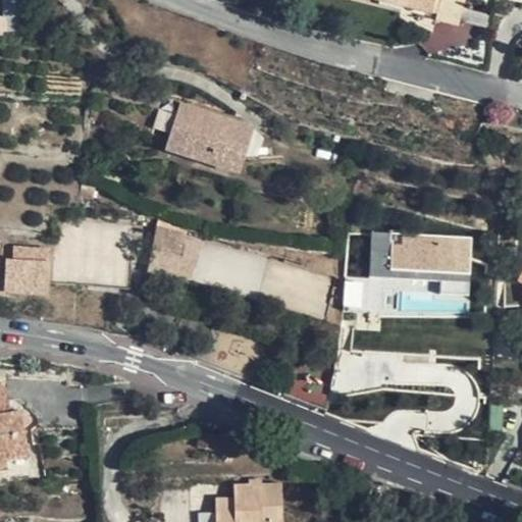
[(25,0),(2,0),(3,16),(0,16),(0,32),(17,33),(20,18),(25,0)]
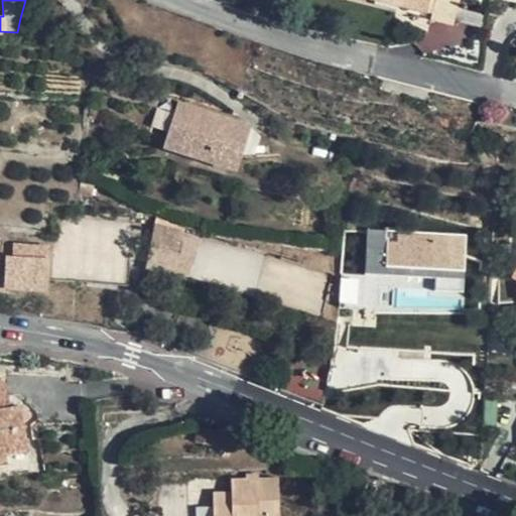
[(398,0),(398,4),(427,11),(430,0),(398,0)]
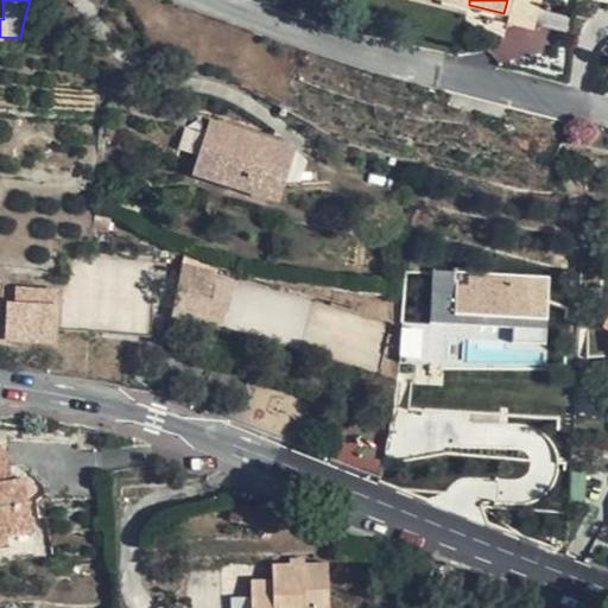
[(542,0),(513,0),(508,21),(534,29),(542,0)]
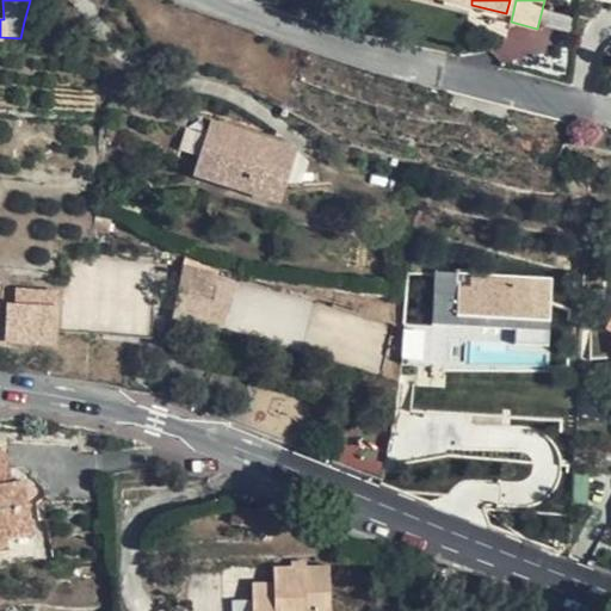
[(229,128),(211,122),(208,133),(227,137),(229,128)]
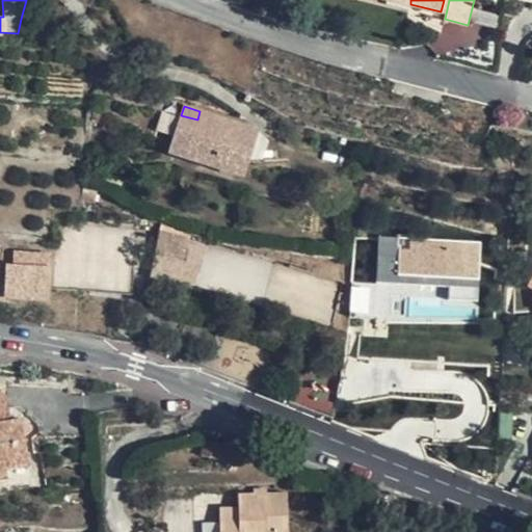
[(259,130),(200,111),(197,120),(181,115),(169,152),(244,176),(259,130)]
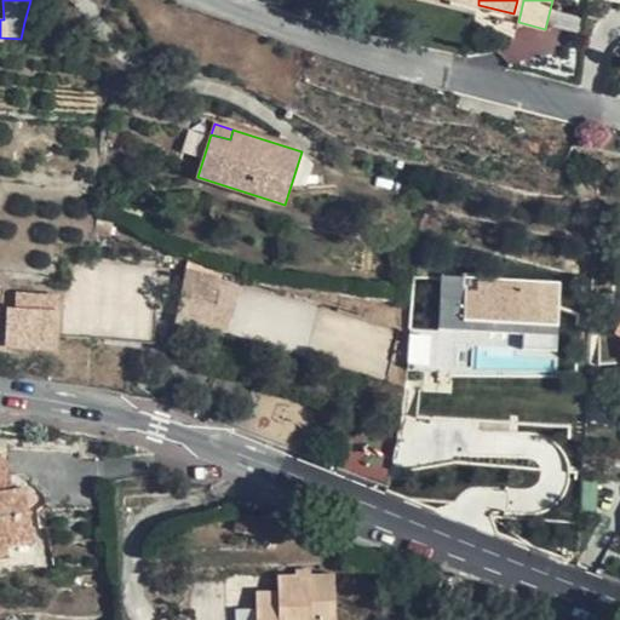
[(114,222),(99,216),(96,233),(110,235),(114,222)]
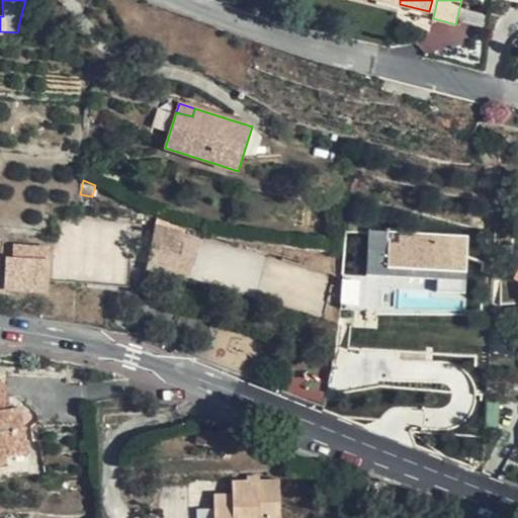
[(185,233),(155,224),(152,245),(182,249),(185,233)]
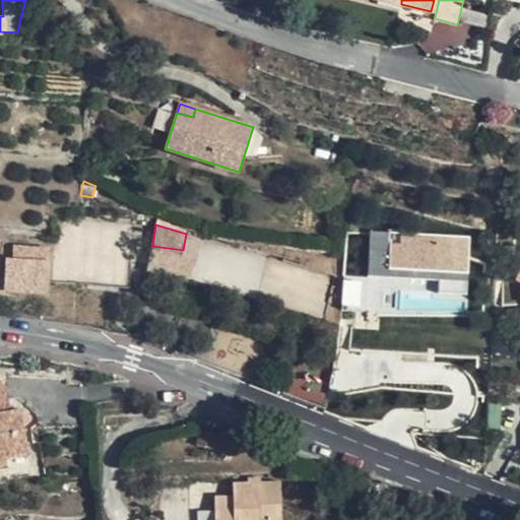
[(369,233),(369,283),(467,284),(467,234),(369,233)]
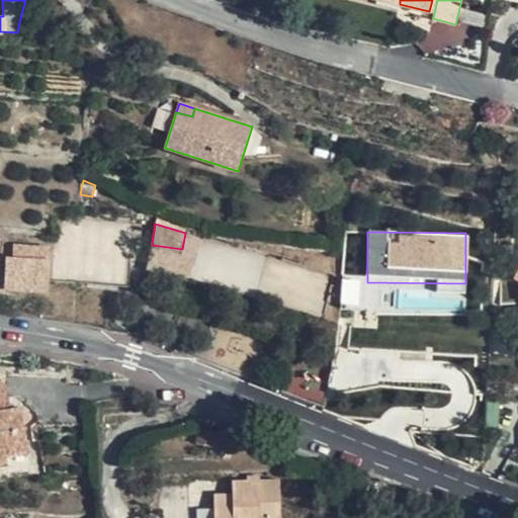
[(48,249),(16,247),(15,260),(8,259),(7,288),(46,290),(48,249)]
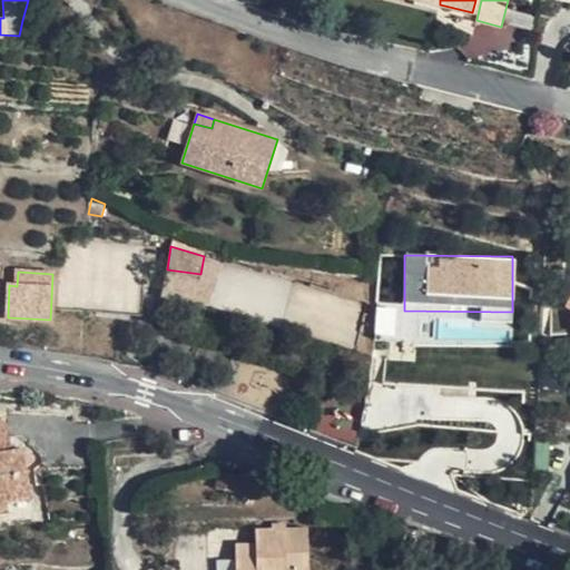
[(0,421),(0,508),(8,508),(7,501),(31,498),(25,449),(7,451),(5,438),(8,438),(5,422),(0,421)]
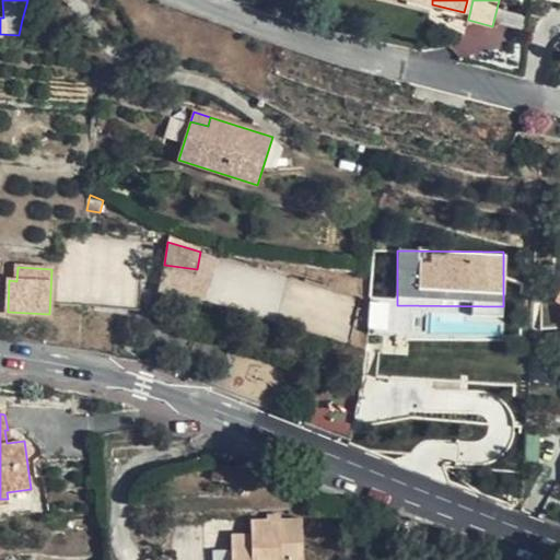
[(233,468),(216,464),(212,479),(230,482),(233,468)]
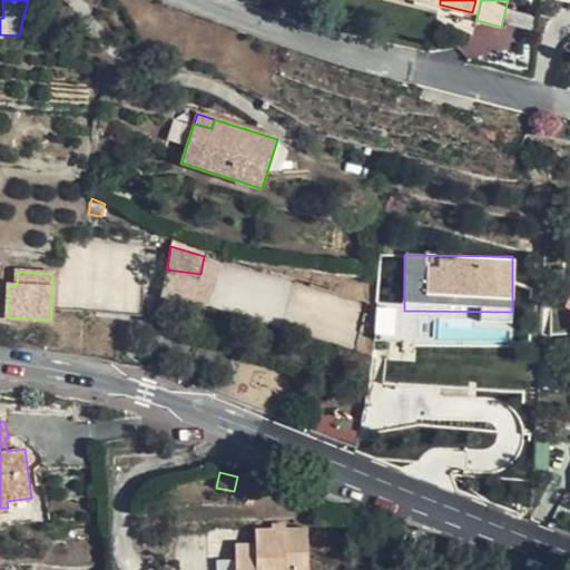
[(285,529),(285,523),(272,523),(272,529),(256,529),(256,544),(256,551),(235,551),(235,569),(308,569),(308,566),(305,566),(304,548),(308,548),(308,528),(285,529)]
